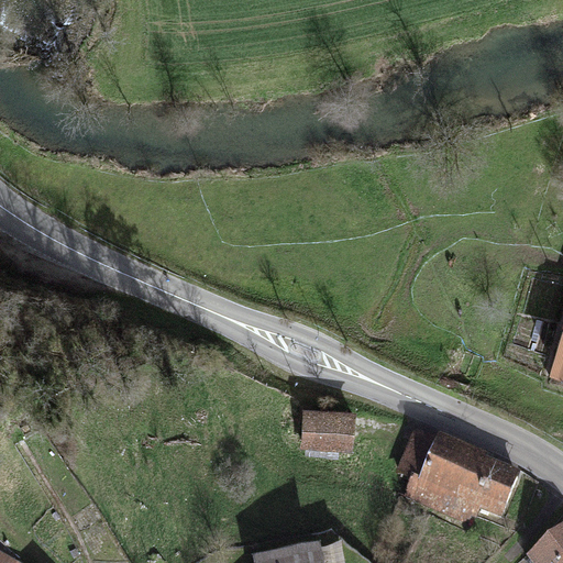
[(562,308),(548,359),(562,362),(562,308)]
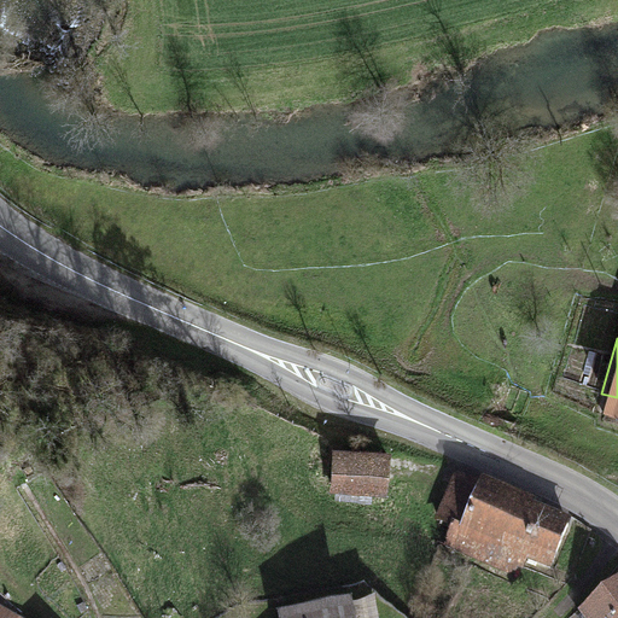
[(333,442),(332,487),(389,489),(390,444),(333,442)]
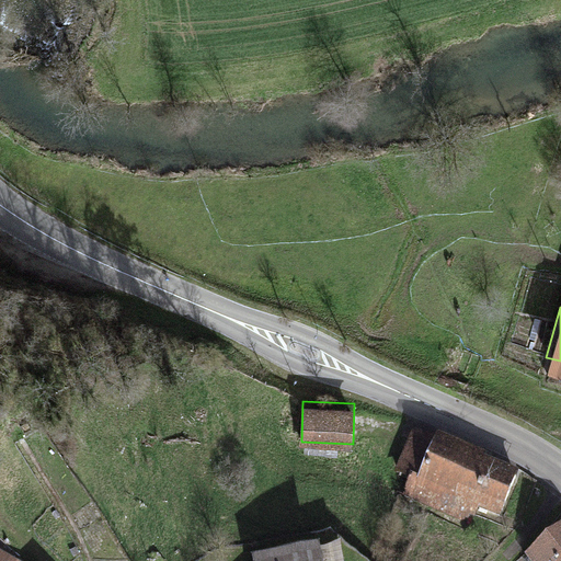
[(523,469),(438,432),(437,435),(413,425),(395,467),(409,473),(399,495),(467,525),(473,512),(499,523),(523,469)]
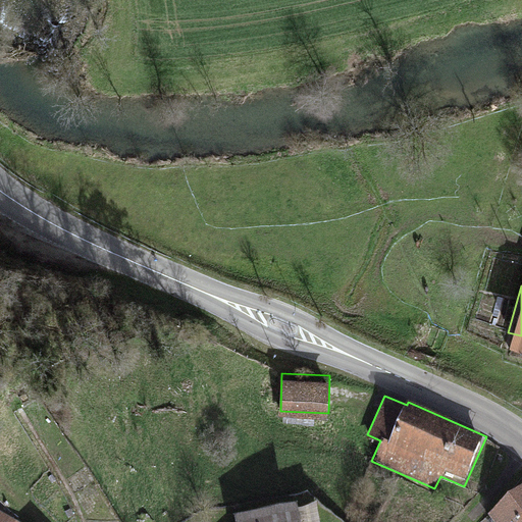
[(521,521),(521,485),(487,513),(494,521),(521,521)]
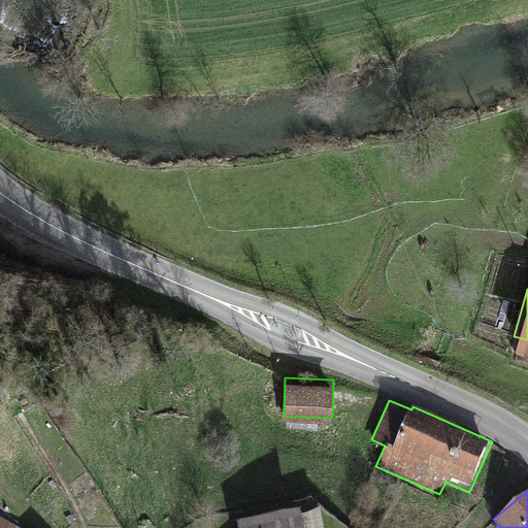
[(235,519),(236,527),(323,527),(320,508),(299,512),(298,506),(235,519)]
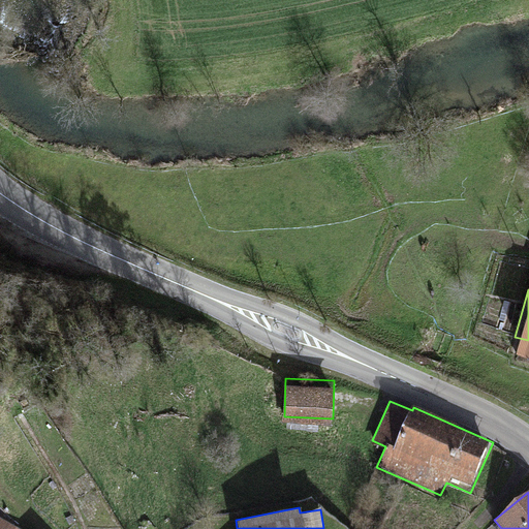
[(23,528),(0,516),(0,528),(23,528)]
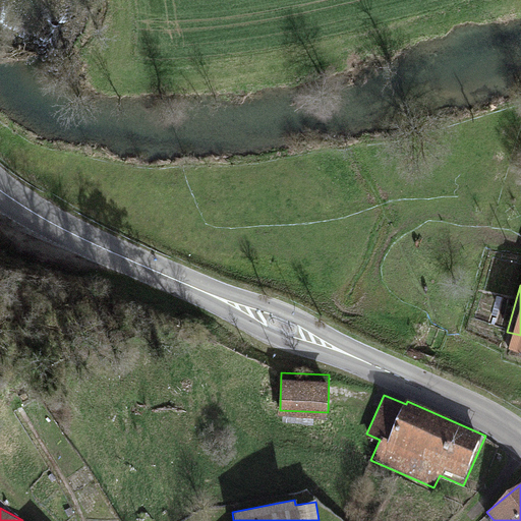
All buildings are outlined.
